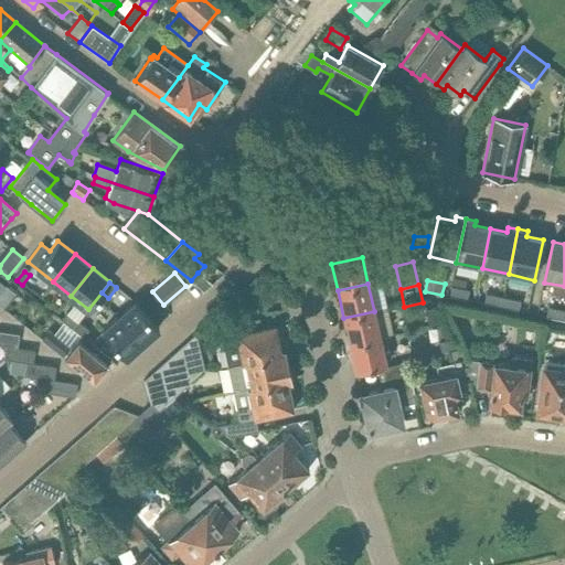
[(6,287),(0,294),(0,305),(4,308),(16,294),(6,287)]
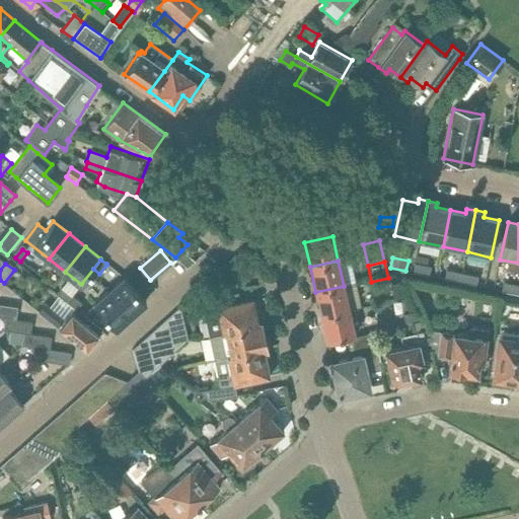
[(415,264),(413,273),(429,277),(431,267),(415,264)]
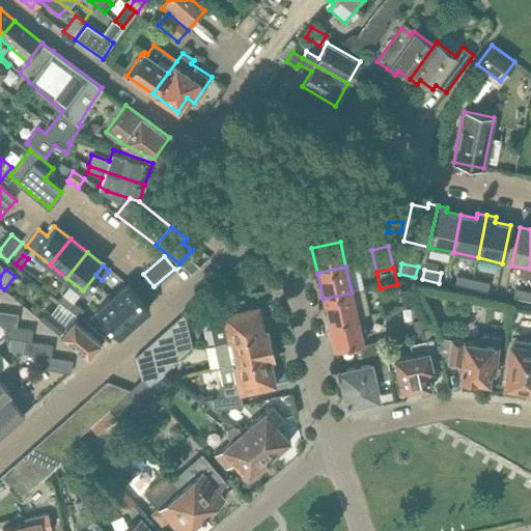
[(454,286),(471,289),(473,280),(456,276),(454,286)]
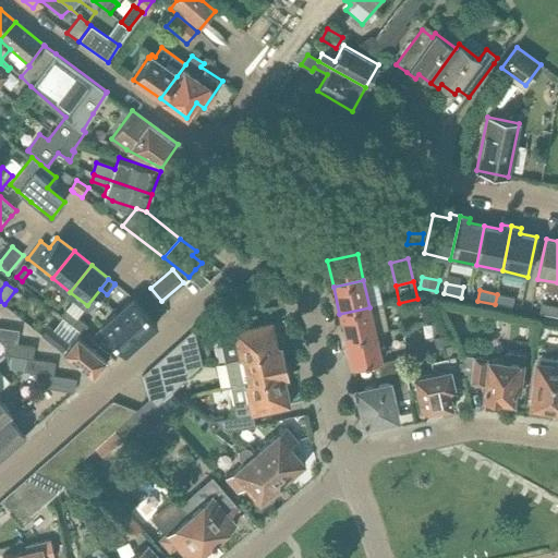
[(497,294),(495,304),(512,307),(514,298),(497,294)]
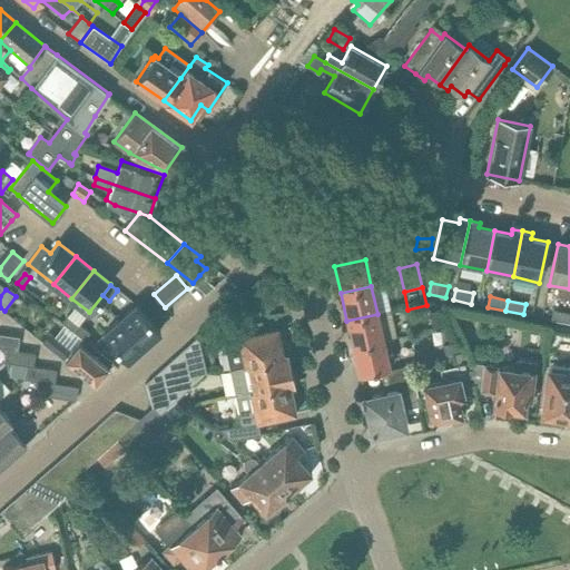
[(137,304),(119,320),(144,346),(160,331),(137,304)]
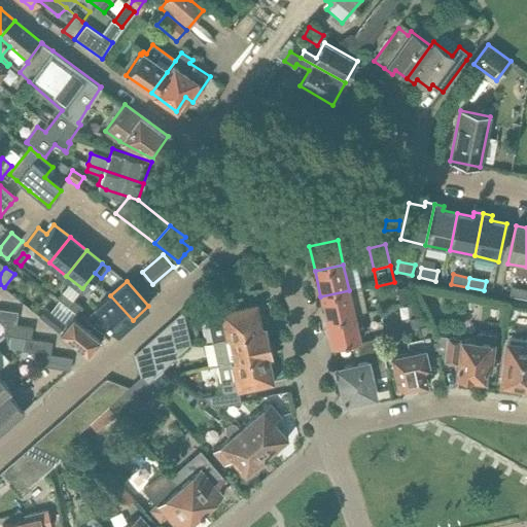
[(395,288),(399,305),(411,302),(408,285),(395,288)]
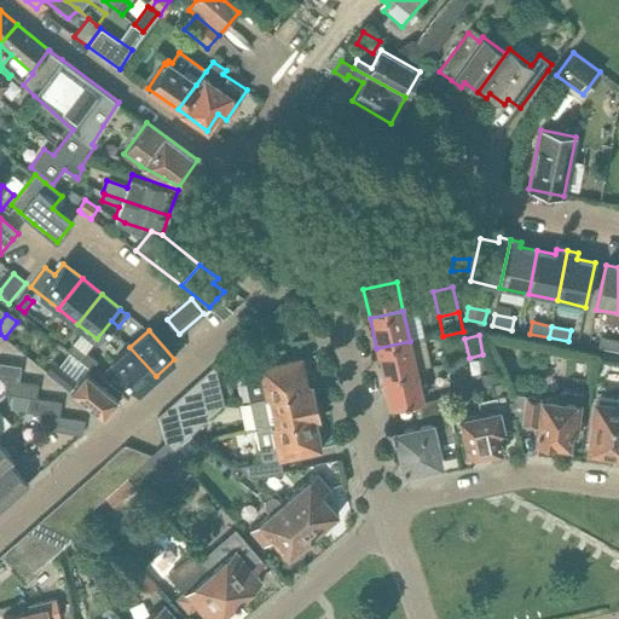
[(597,348),(617,352),(618,340),(601,336),(597,348)]
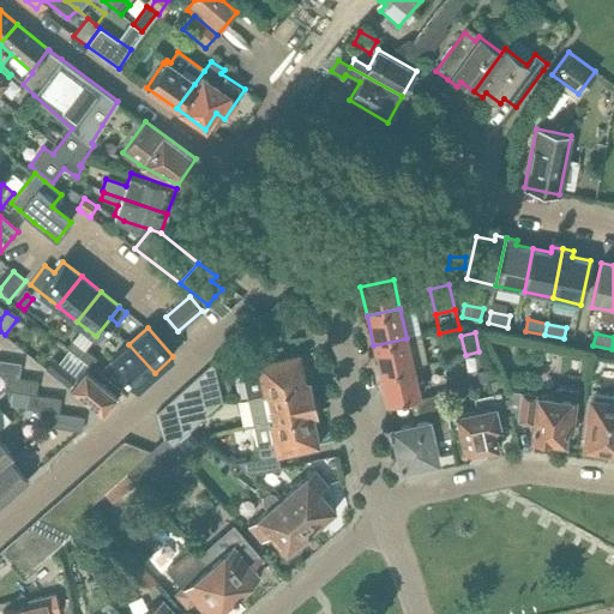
[(373,345),(380,374),(413,367),(407,338),(373,345)]
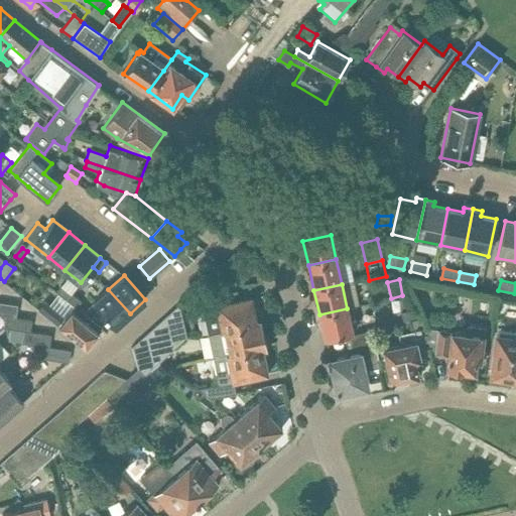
[(60,285),(55,292),(66,300),(71,293),(60,285)]
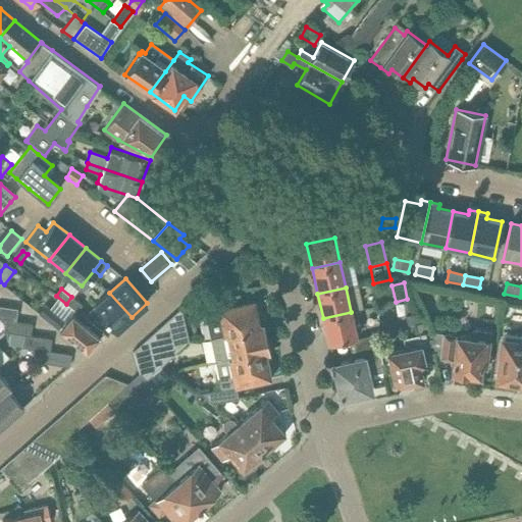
[(109,293),(94,306),(116,330),(132,317),(109,293)]
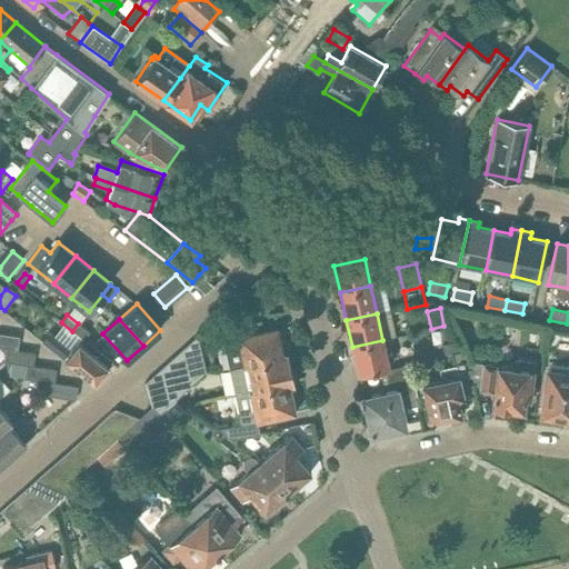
[(78,323),(72,331),(76,333),(82,338),(88,330),(78,323)]
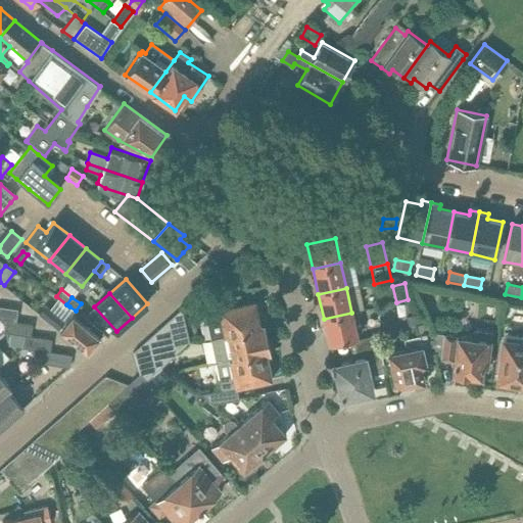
[(204,311),(210,339),(224,336),(265,328),(262,313),(257,314),(254,300),(204,311)]
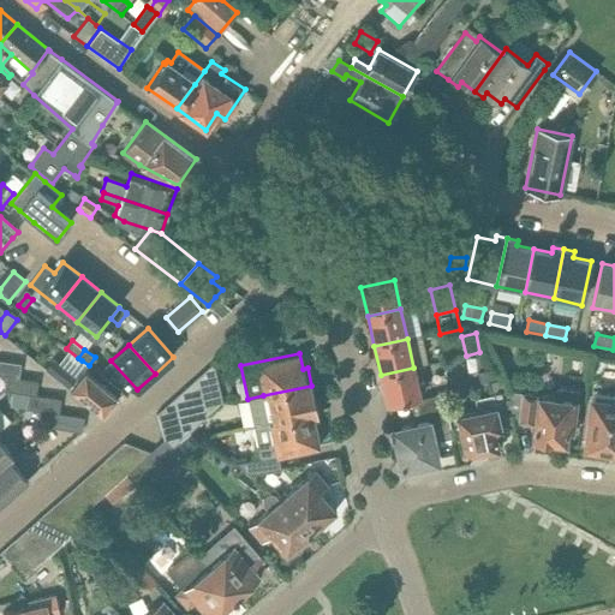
[(45,369),(102,415),(117,396),(84,370),(77,380),(52,359),(45,369)]
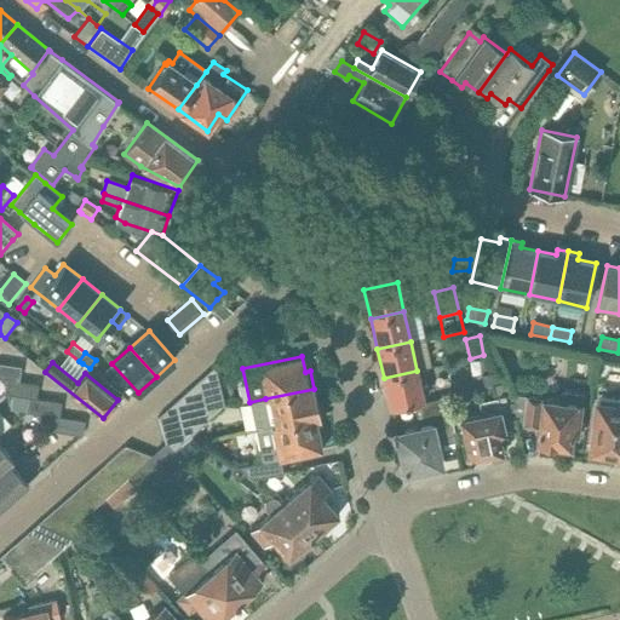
[(0,378),(5,379),(21,382),(23,368),(0,365),(0,378)]
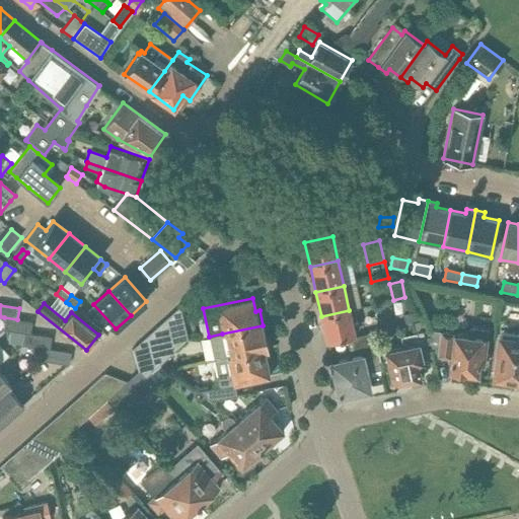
[(180,307),(166,319),(174,352),(188,340),(180,307)]
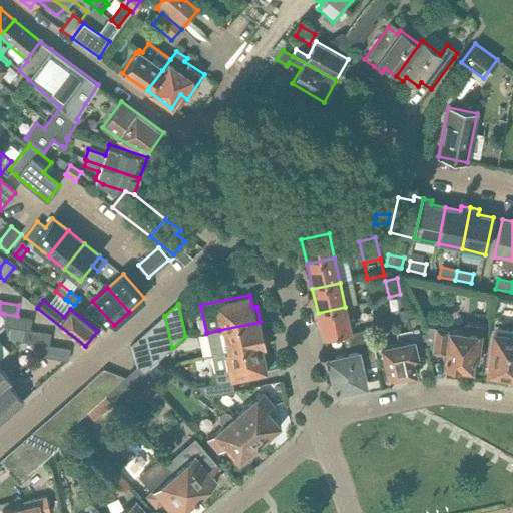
[(398,310),(400,320),(417,317),(415,306),(398,310)]
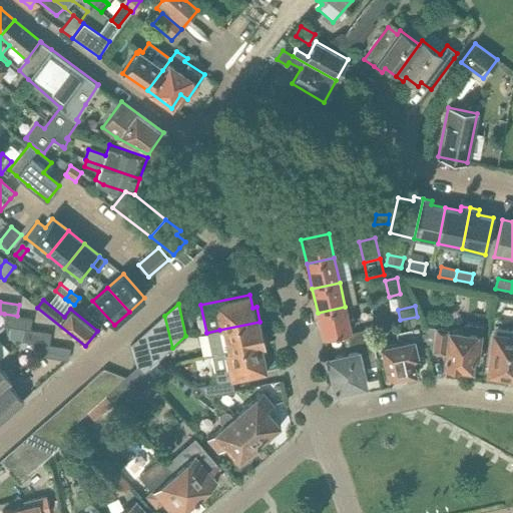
[(323,338),(343,333),(350,332),(345,307),(318,313),(323,338)]
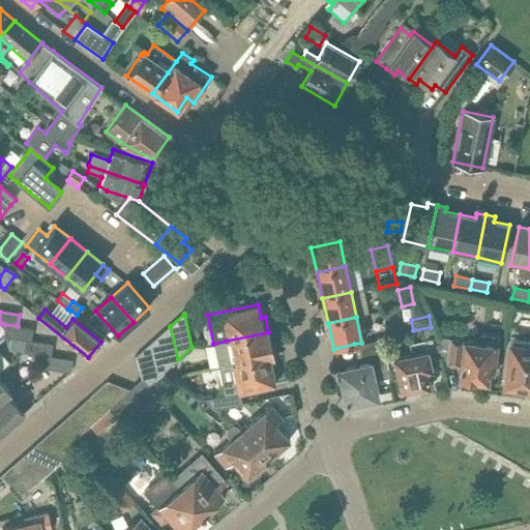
[(3,337),(24,341),(31,342),(33,329),(18,326),(4,324),(3,337)]
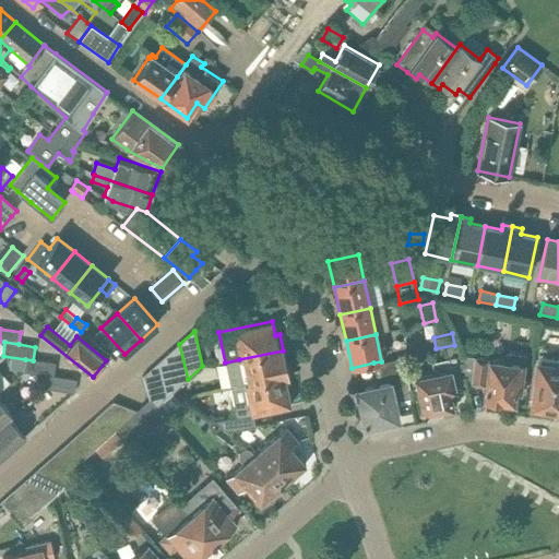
[(179,344),(167,355),(177,389),(188,379),(179,344)]
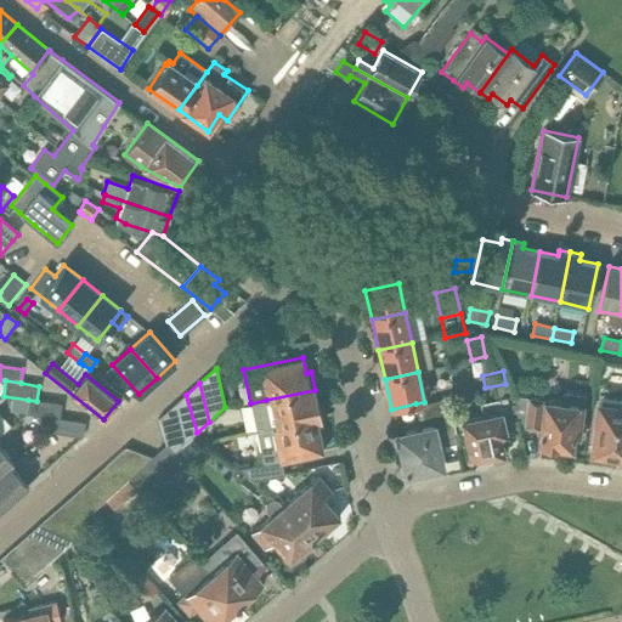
[(514,396),(513,396),(510,384),(496,386),(499,401),(482,405),(485,414),(458,420),(461,433),(464,433),(471,462),(504,454),(502,441),(508,439),(502,413),(516,411),(514,396)]
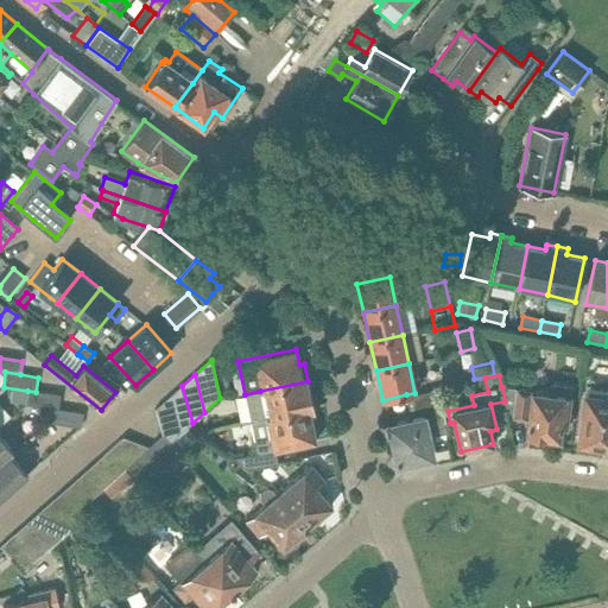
[(245,394),(251,422),(266,419),(314,409),(308,381),(260,391),(245,394)]
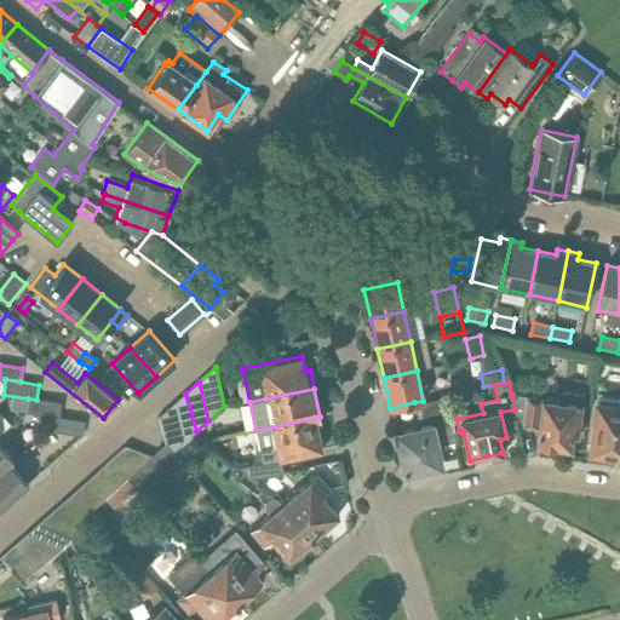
[(512,395),(515,409),(517,422),(523,422),(522,426),(538,429),(535,442),(570,447),(572,435),(577,435),(583,395),(564,392),(563,401),(512,395)]
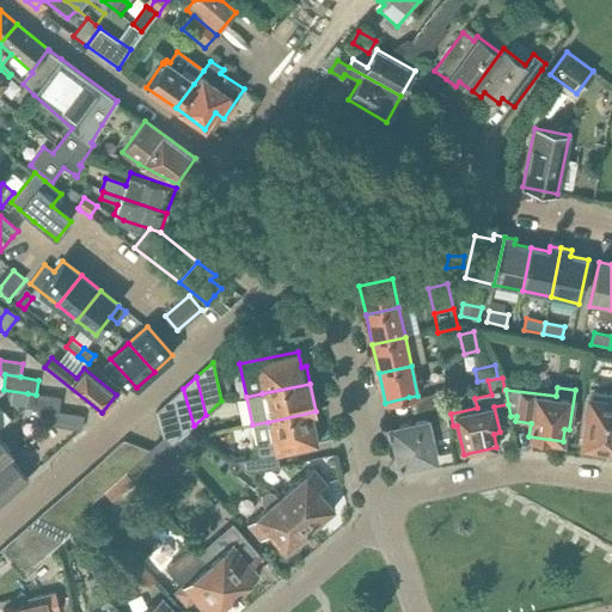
[(183,389),(169,401),(179,439),(189,430),(194,426),(183,389)]
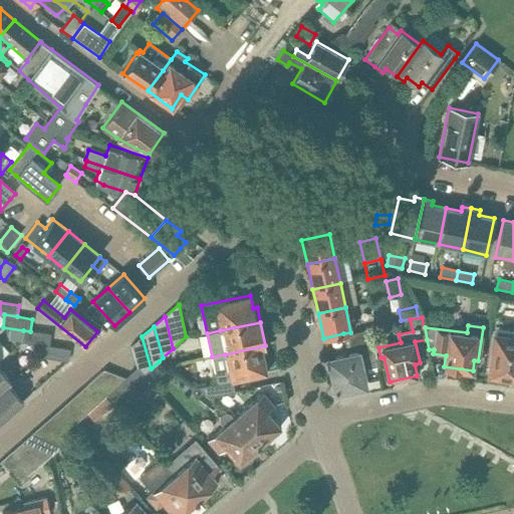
[(348,354),(328,359),(336,393),(366,387),(363,374),(367,373),(366,368),(378,366),(370,329),(351,333),(350,332),(343,333),(348,354)]
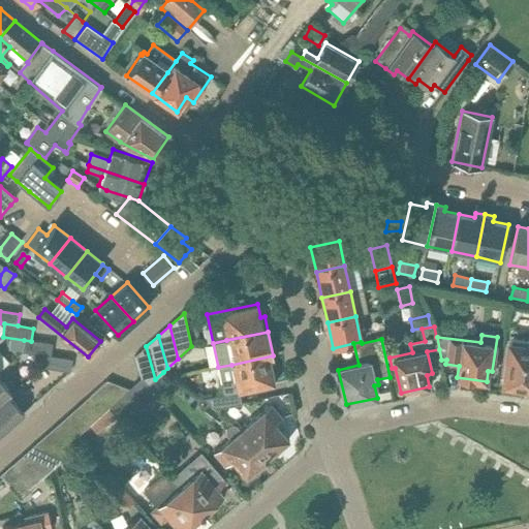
[(22,352),(45,355),(52,356),(54,344),(31,341),(24,340),(22,352)]
